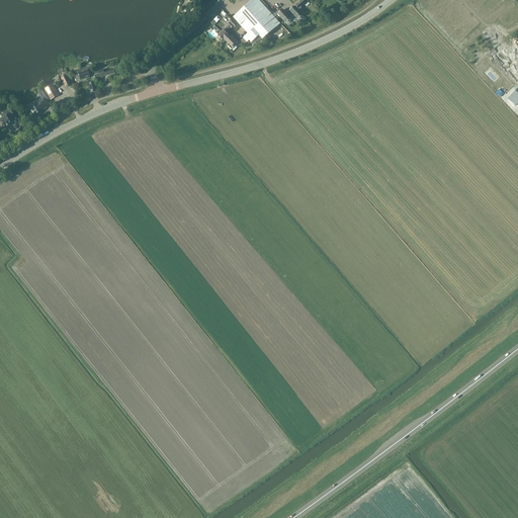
[(274,17),(272,15),(258,0),(252,0),(250,3),(233,18),(245,31),(248,28),(253,33),(255,32),(258,36),(261,39),(262,39),(273,28),(279,23),(274,17)]
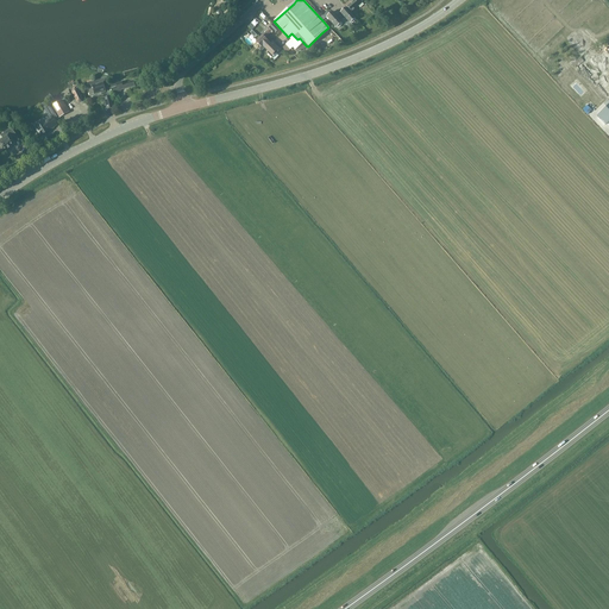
[(350,0),(352,2),(347,7),(351,12),(362,2),(359,0),(350,0)]
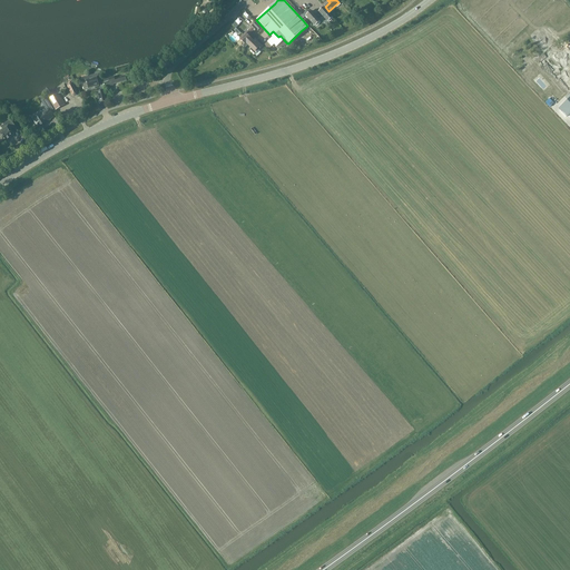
[(323,7),(318,11),(323,17),(321,19),(327,27),(330,25),(327,21),(332,17),(323,7)]
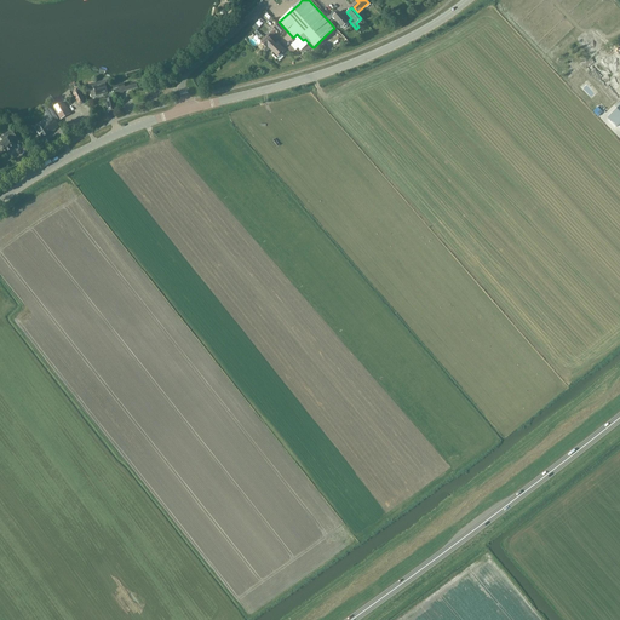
[(326,18),(328,21),(333,17),(342,28),(348,23),(338,12),(336,15),(333,12),(326,18)]
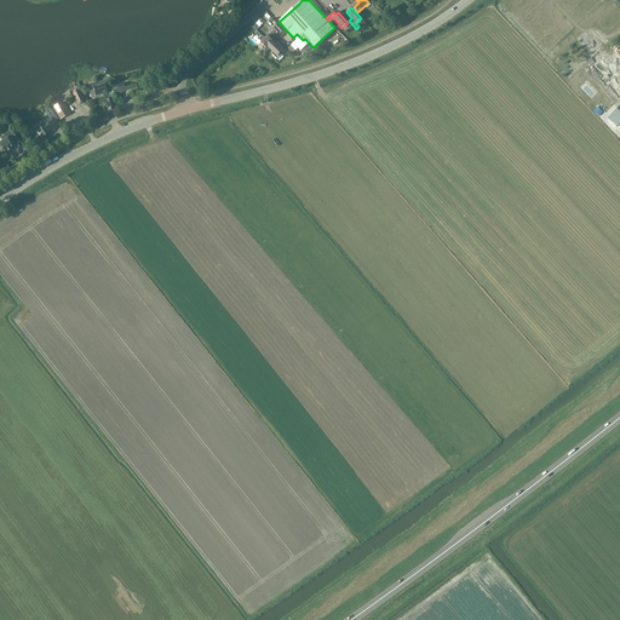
[(276,34),(279,32),(280,34),(283,30),(277,24),(271,29),(273,30),(273,32),(260,42),(263,45),(265,47),(263,50),(267,52),(269,50),(271,47),(269,45),(271,42),(269,39),(275,34),(276,34)]
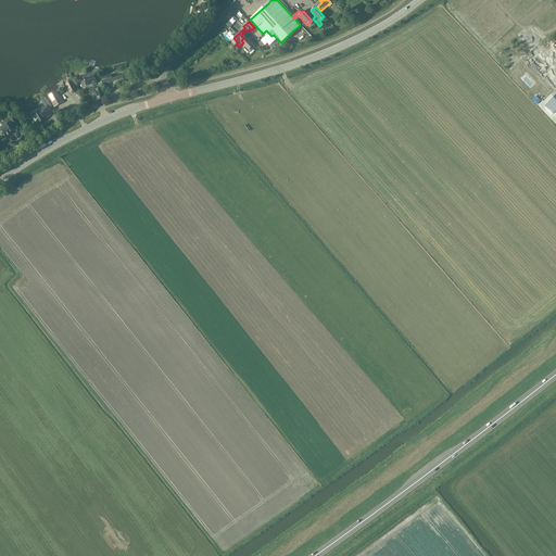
[(266,36),(260,41),(264,46),(267,43),(269,47),(269,46),(277,39),(274,35),(272,36),(266,30),(263,34),(266,36)]
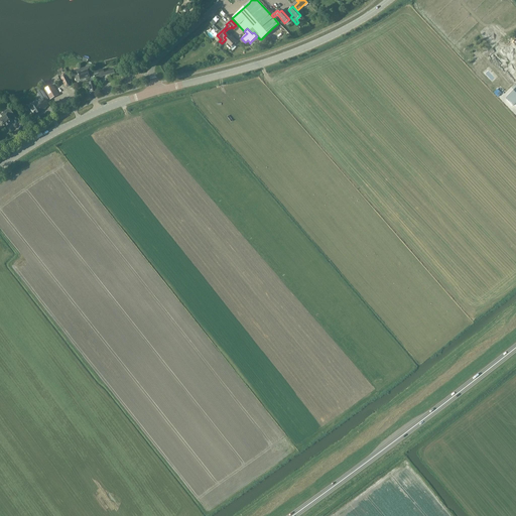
[(226,39),(224,41),(227,44),(227,45),(231,49),(235,45),(237,42),(231,36),(229,38),(226,35),(224,37),(226,39)]
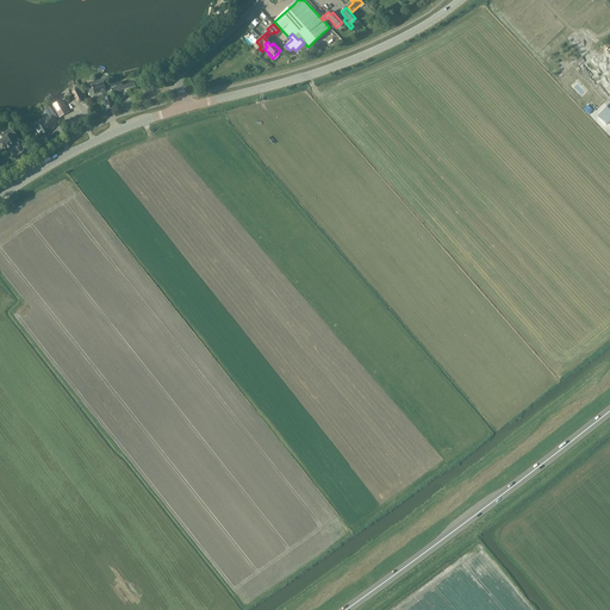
[(310,47),(309,47),(307,47),(304,43),(296,50),(298,53),(302,50),(304,49),(306,49),(310,47)]
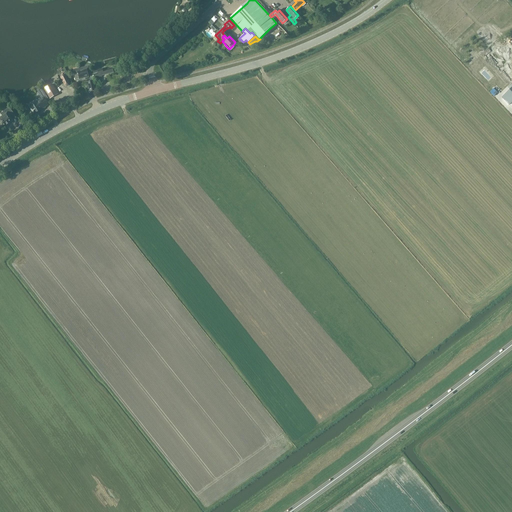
[(486,55),(502,71),(511,61),(511,60),(497,45),(486,55)]
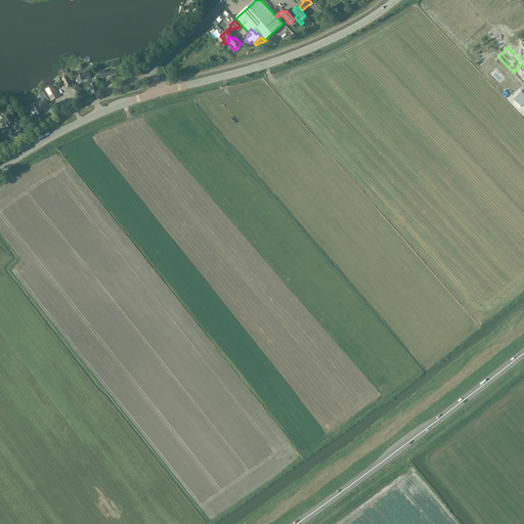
[(104,78),(117,74),(115,70),(105,72),(105,71),(100,72),(100,71),(94,73),(96,80),(101,79),(101,80),(104,79),(104,78)]
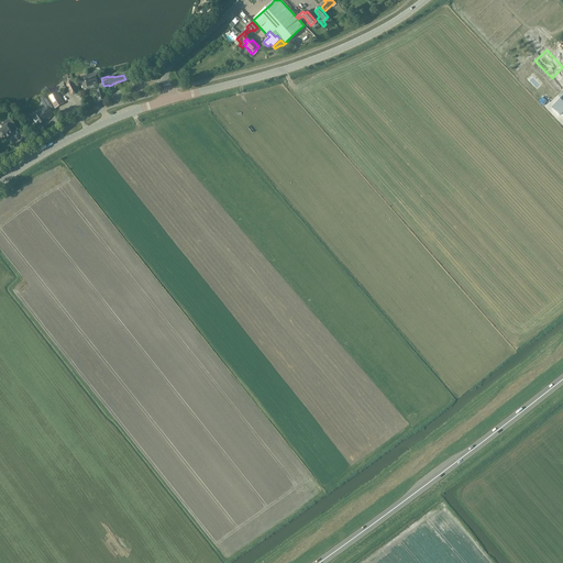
[(562,75),(553,84),(556,87),(562,80),(562,75)]
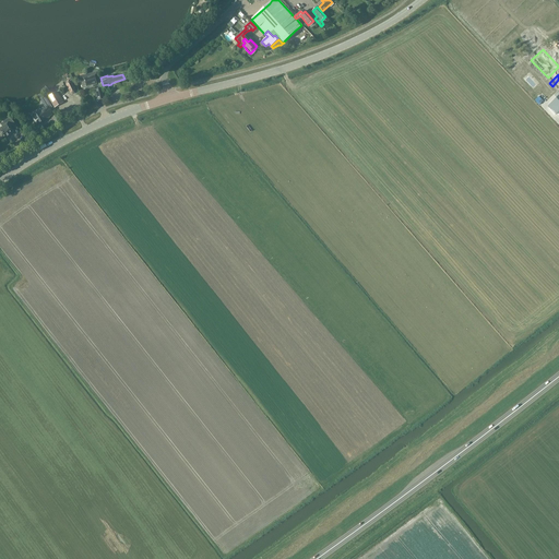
[(88,75),(80,78),(82,84),(83,86),(86,85),(86,87),(97,84),(97,83),(100,82),(98,75),(90,79),(88,75)]
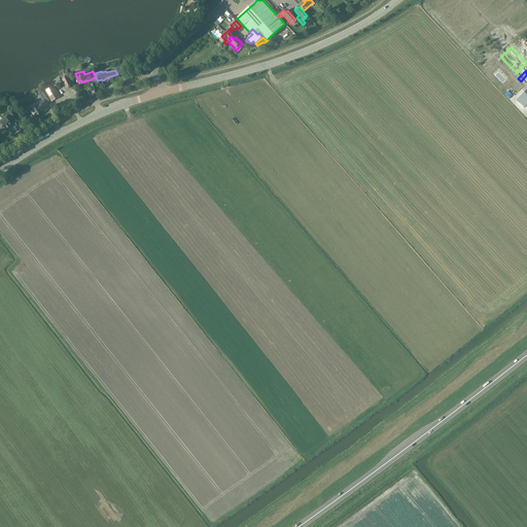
[(71,88),(71,85),(68,78),(66,77),(63,79),(62,81),(66,88),(68,90),(71,88)]
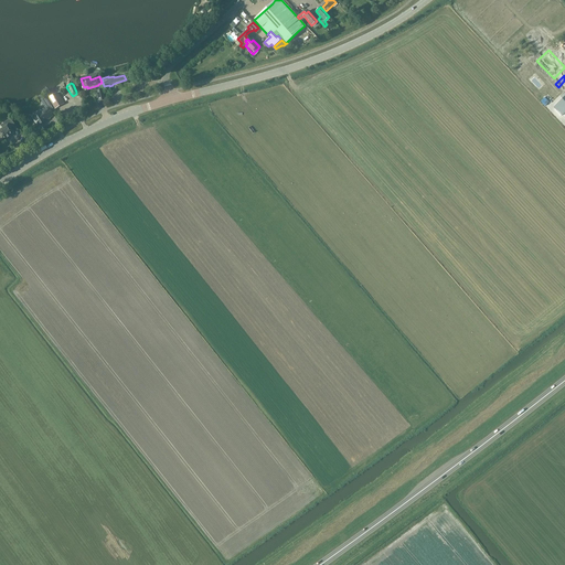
[(96,91),(99,103),(106,100),(105,96),(104,89),(96,91)]
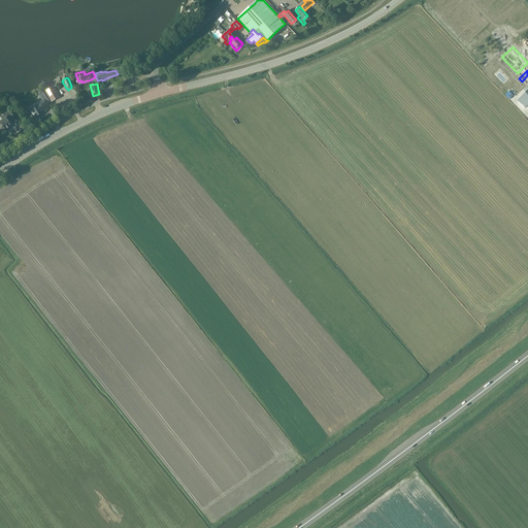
[(54,86),(43,92),(50,103),(60,97),(54,86)]
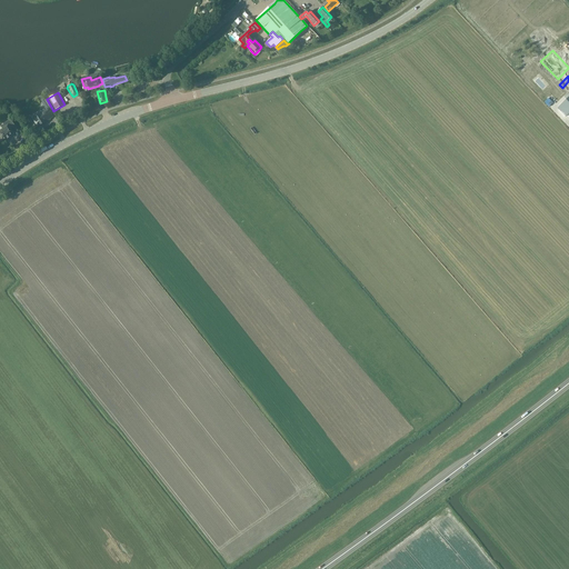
[(568,97),(557,109),(565,117),(568,112),(568,97)]
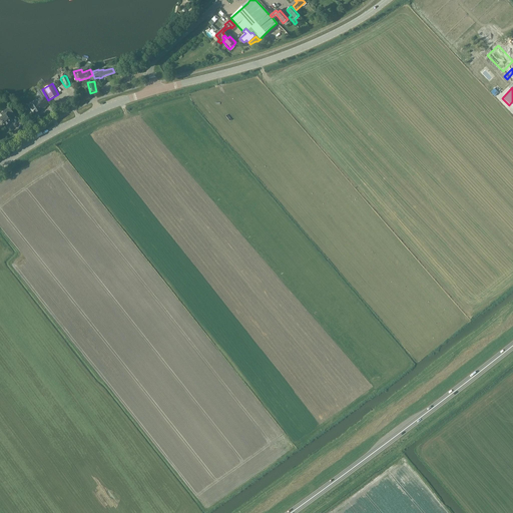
[(37,102),(29,107),(33,115),(35,114),(35,115),(36,115),(37,115),(38,115),(38,114),(38,113),(38,112),(38,111),(41,109),(43,107),(47,105),(50,103),(48,100),(42,89),(41,89),(37,92),(42,100),(37,102)]
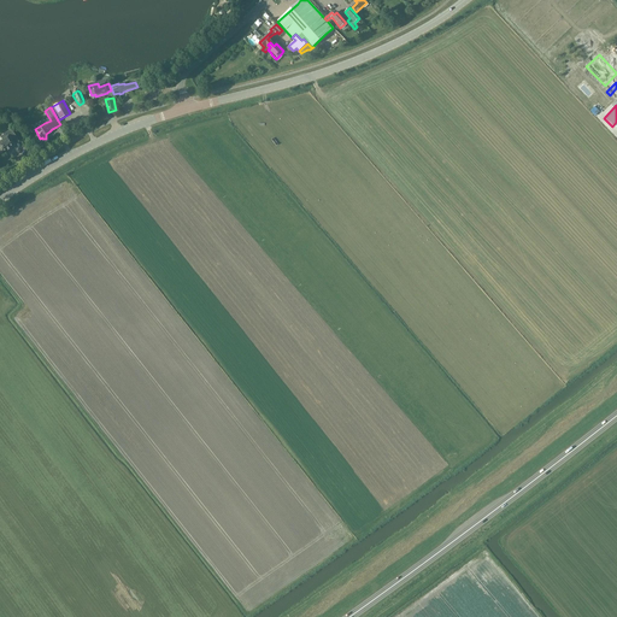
[(3,140),(0,141),(0,150),(3,153),(7,150),(9,151),(11,150),(10,148),(16,145),(15,142),(18,140),(11,130),(0,137),(3,140)]
